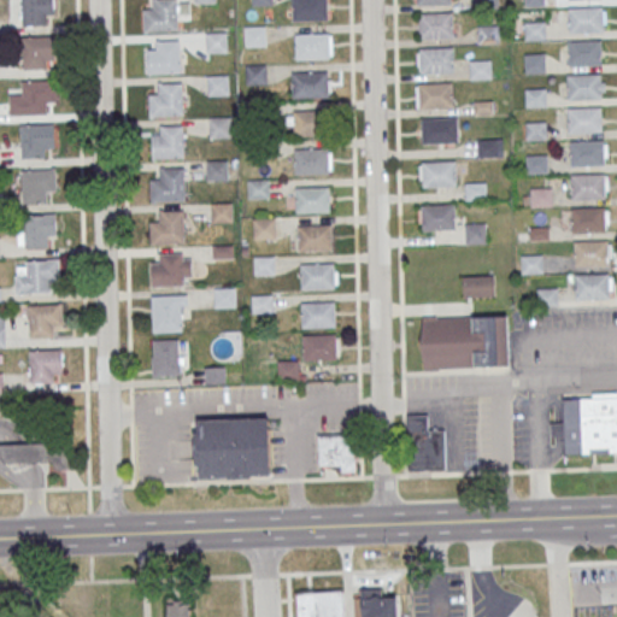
[(22,25),(21,0),(53,0),(54,15),(45,15),(45,24),(22,25)]
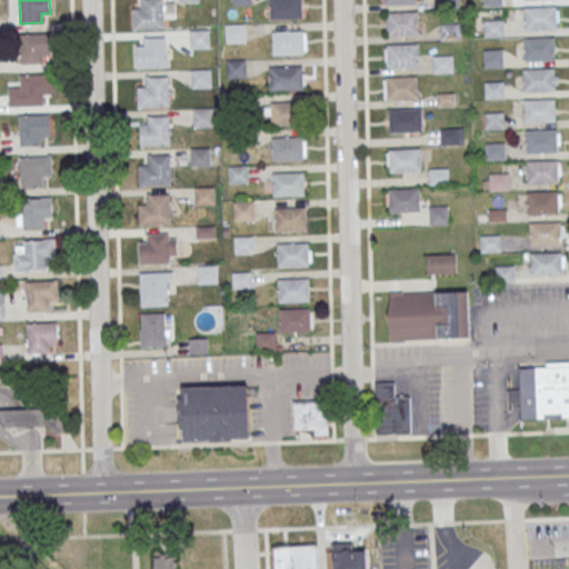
[(162,0),(163,28),(133,29),(132,8),(141,8),(141,0),(162,0)]
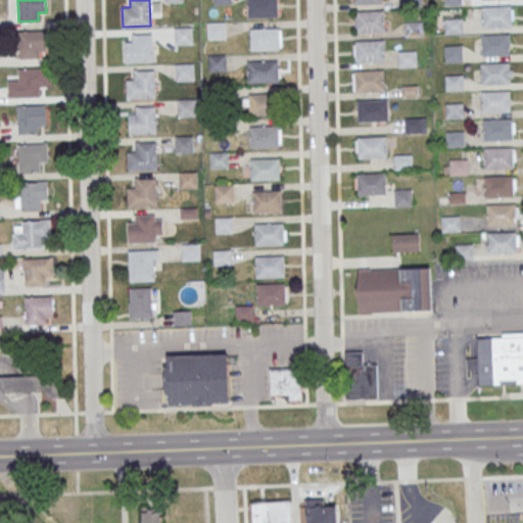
[(248,0),(249,17),(277,16),(277,0),(248,0)]
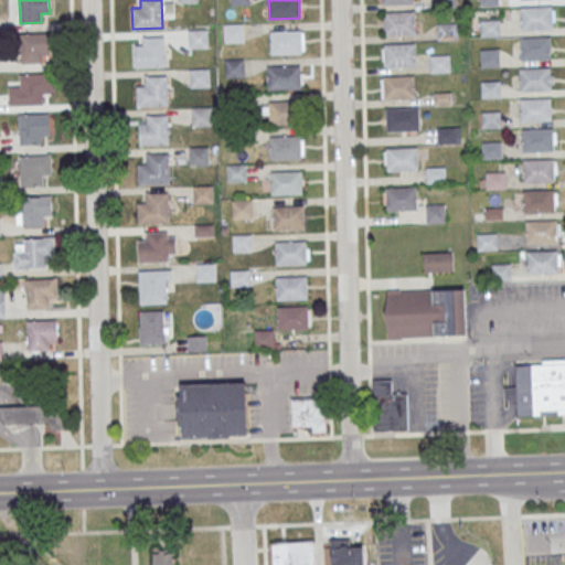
[(456,9),(455,0),(435,0),(435,9),(456,9)]
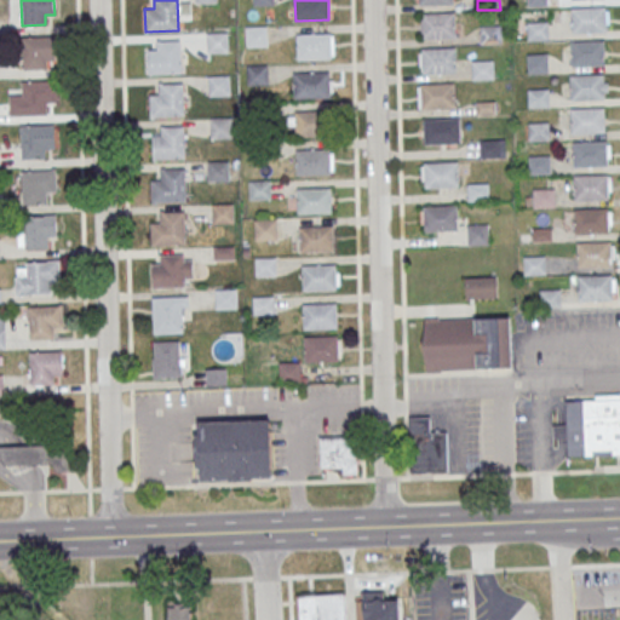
[(570,7),(572,33),(606,32),(604,6),(570,7)]
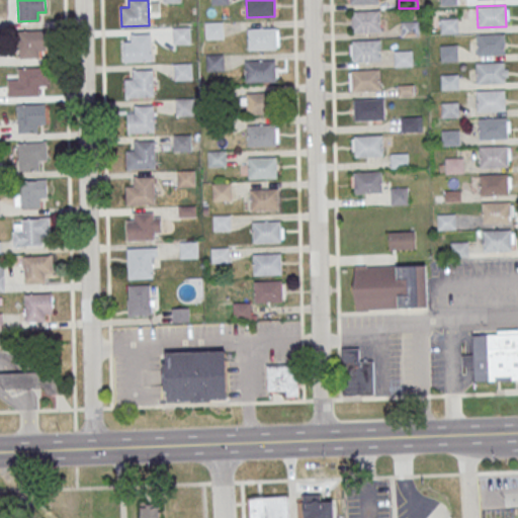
[(350,33),(380,31),(378,10),(349,11),(350,33)]
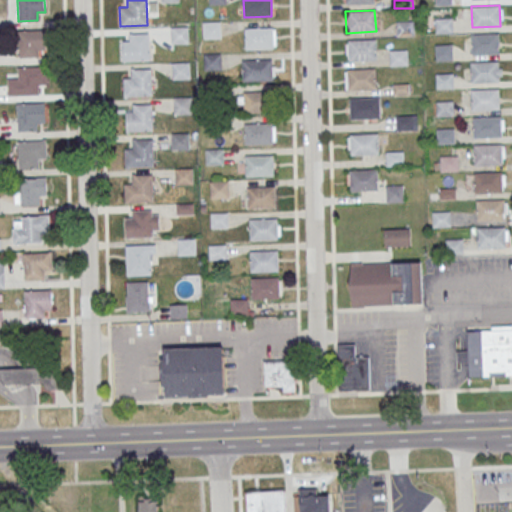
[(453,32),(453,17),(435,18),(436,33),(453,32)]
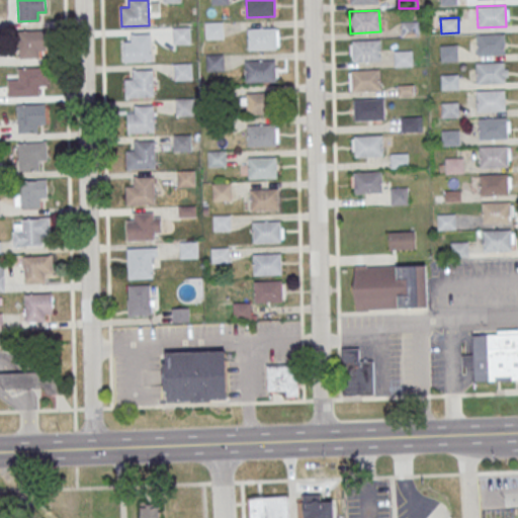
[(204,22),(205,38),(223,37),(223,21),(204,22)]
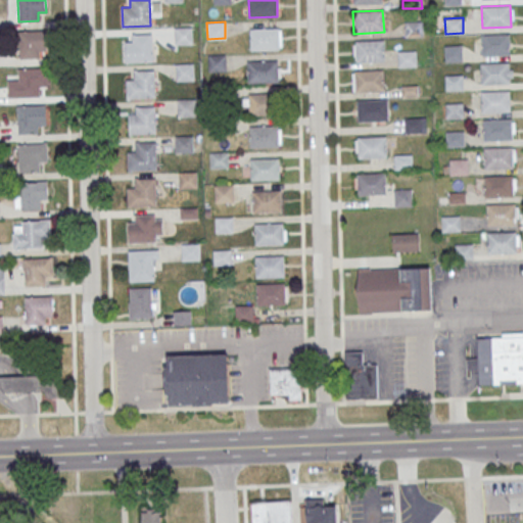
[(422,37),(422,22),(403,22),(405,38),(422,37)]
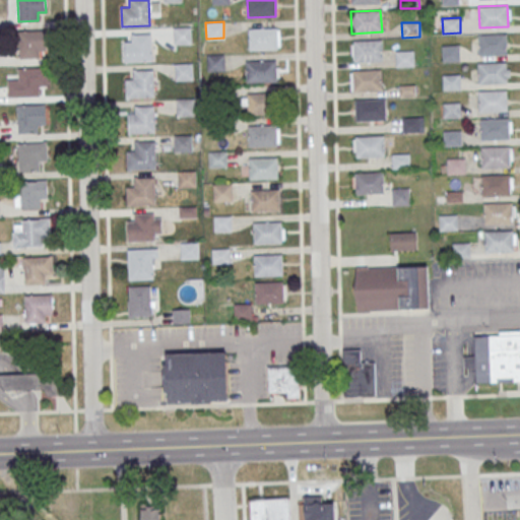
[(173,27),(174,44),(191,43),(191,26),(173,27)]
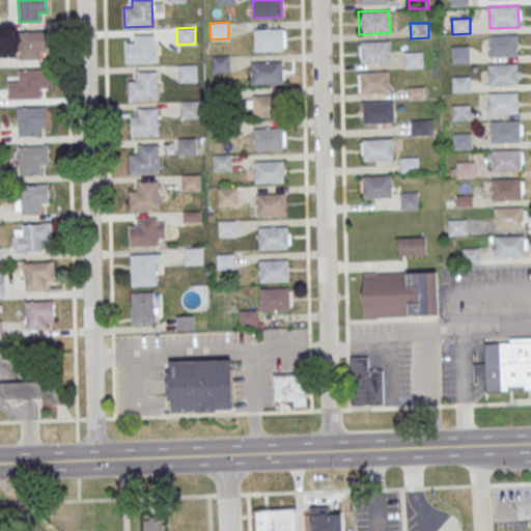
[(253,28),(254,51),(283,50),(282,27),(253,28)]
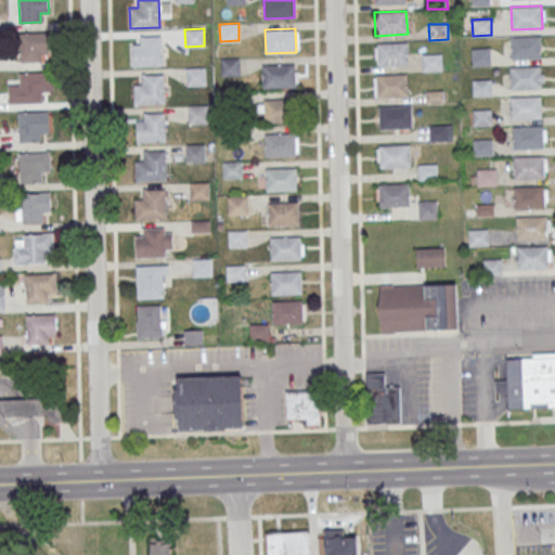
[(22,63),(21,34),(50,31),(51,52),(42,52),(42,62),(22,63)]
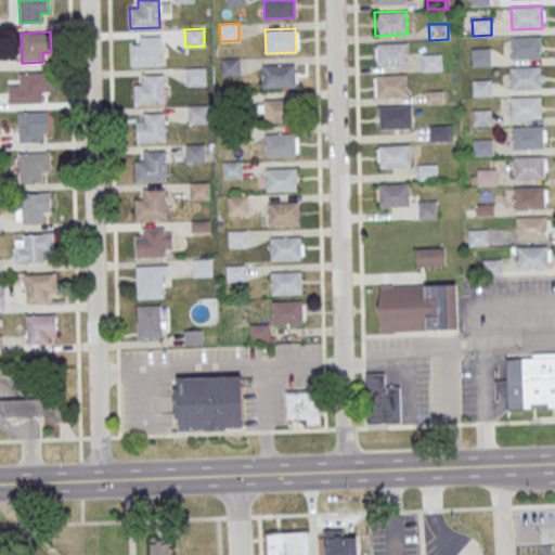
[(511,36),(512,60),(542,59),(541,35),(511,36)]
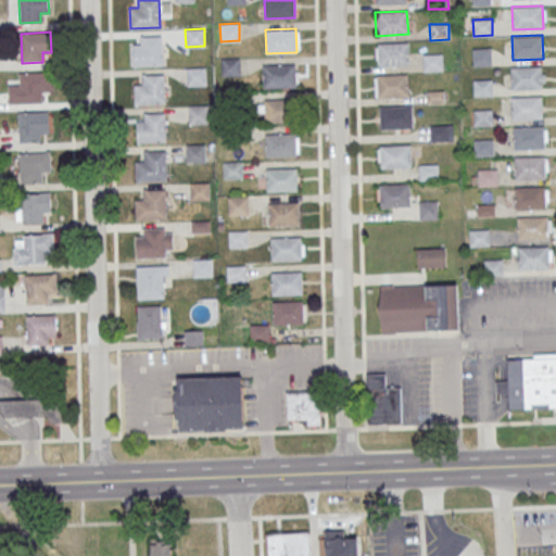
[(163,36),(164,65),(134,66),(133,46),(141,46),(141,37),(163,36)]
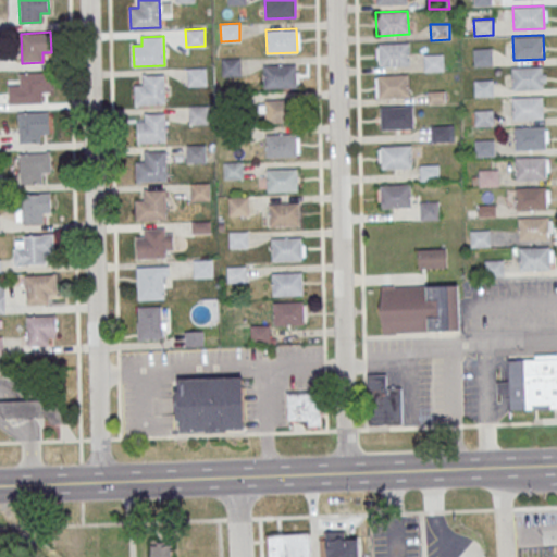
[(376,66),(409,65),(408,42),(375,44),(376,66)]
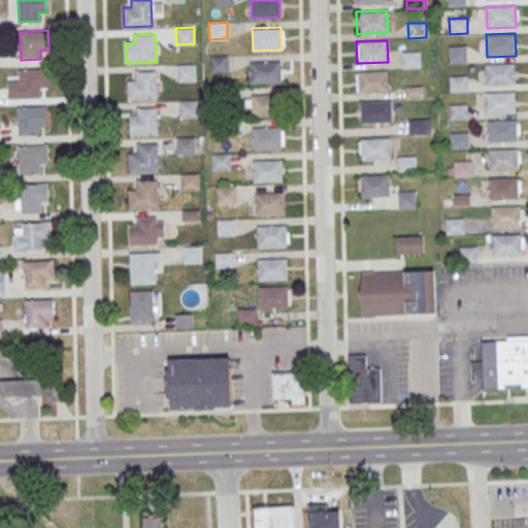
[(467,61),(466,45),(449,46),(449,62),(467,61)]
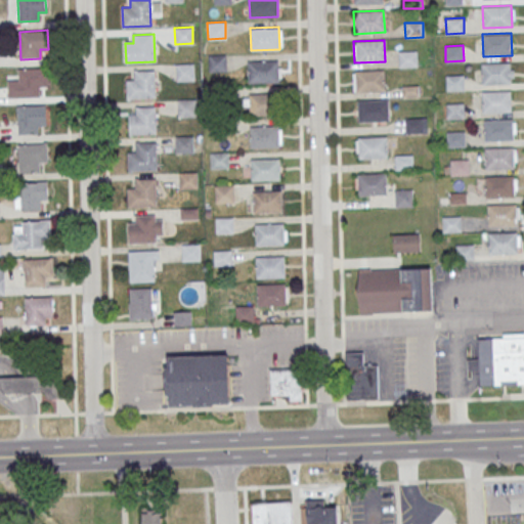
[(417,68),(416,52),(397,53),(398,69),(417,68)]
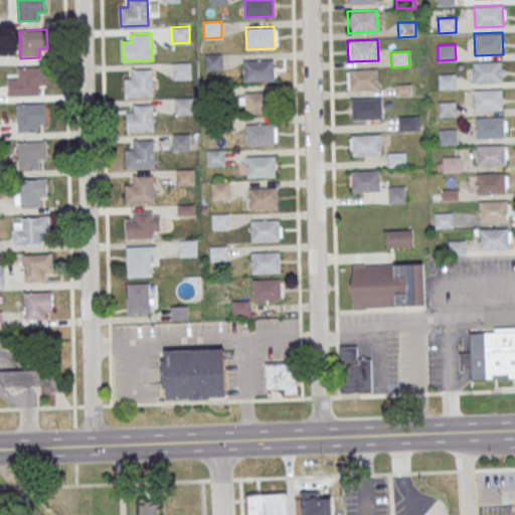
[(204,54),(205,70),(222,69),(222,53),(204,54)]
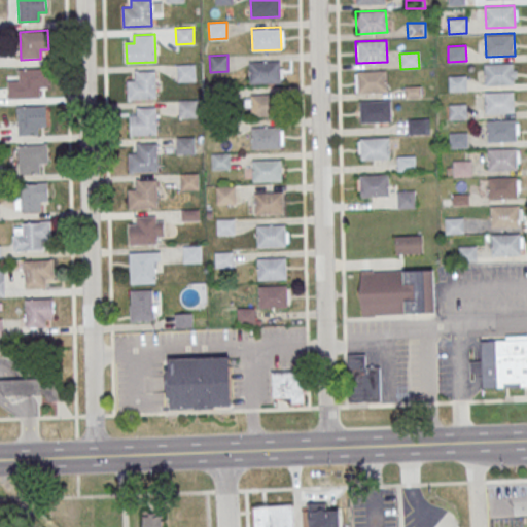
[(250,62),(251,83),(280,82),(279,61),(250,62)]
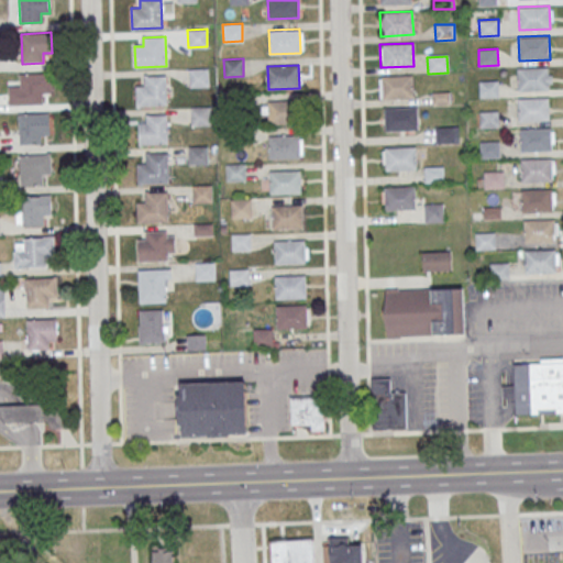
[(517,67),(518,91),(549,90),(548,66),(517,67)]
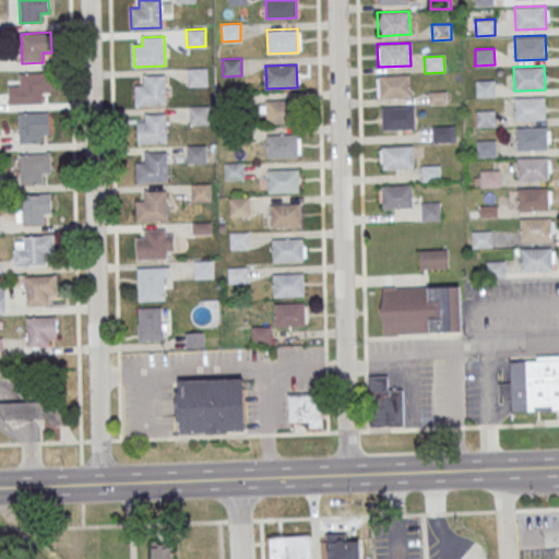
[(188,69),(189,86),(207,85),(207,68),(188,69)]
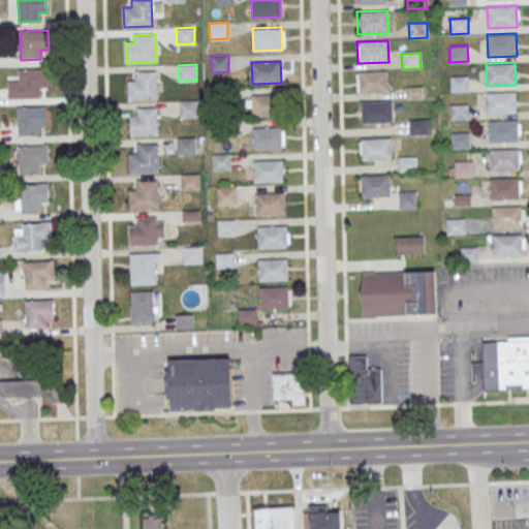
[(9,98),(8,81),(19,81),(19,70),(47,69),(48,88),(39,89),(39,97),(9,98)]
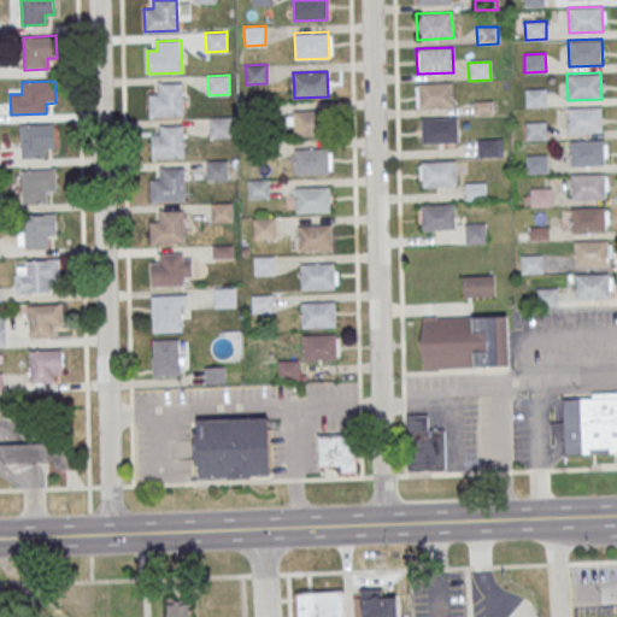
[(182,82),(183,115),(151,116),(150,94),(159,93),(159,83),(182,82)]
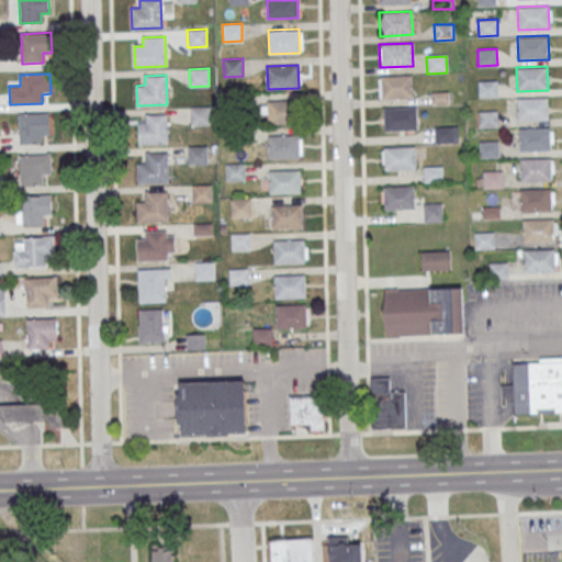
[(379,100),(413,98),(412,75),(379,77),(379,100)]
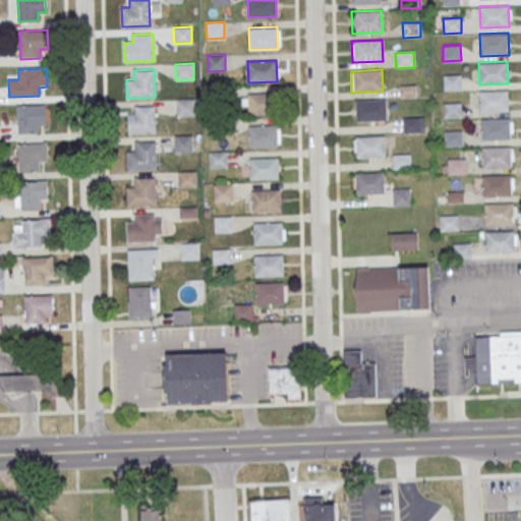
[(462,90),(461,74),(443,75),(444,91),(462,90)]
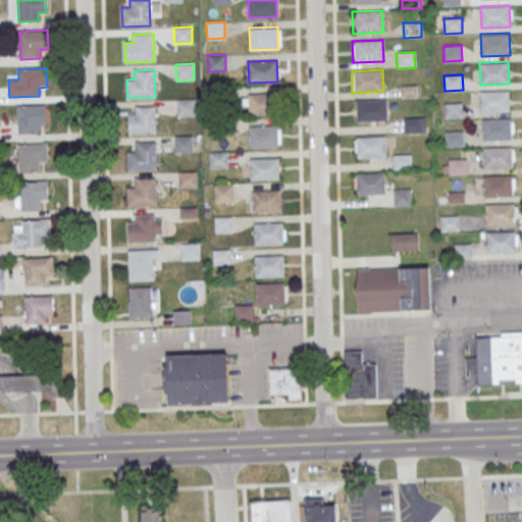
[(416,97),(415,86),(400,87),(401,97),(416,97)]
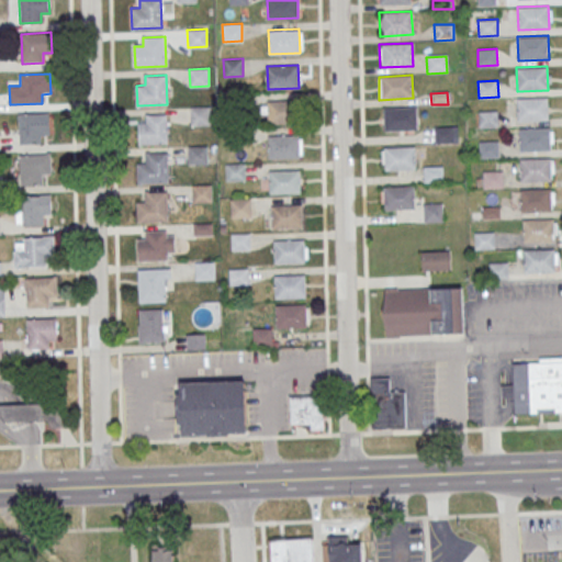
[(517,98),(518,122),(549,121),(548,97),(517,98)]
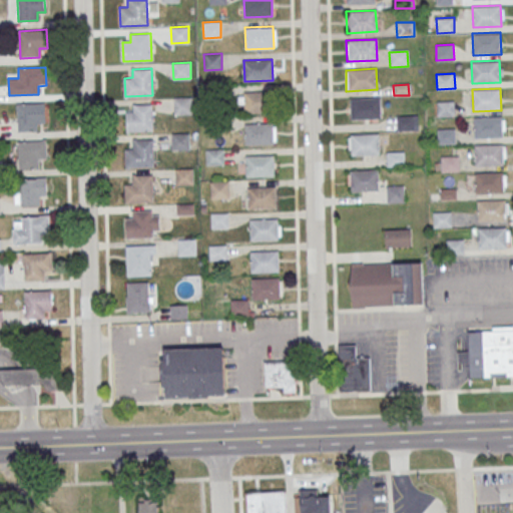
[(244,92),(244,113),(273,112),(272,90),(244,92)]
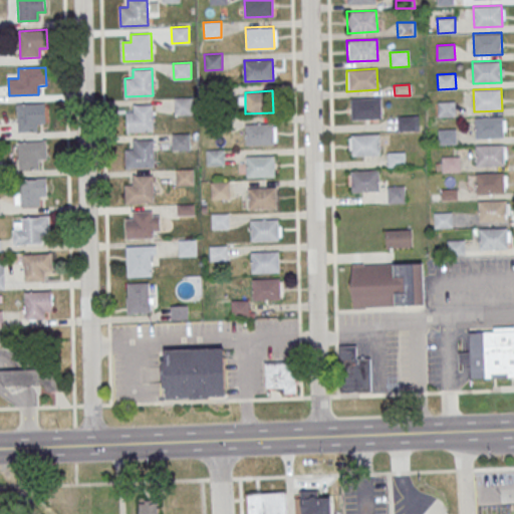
[(193,114),(193,98),(174,98),(174,114),(193,114)]
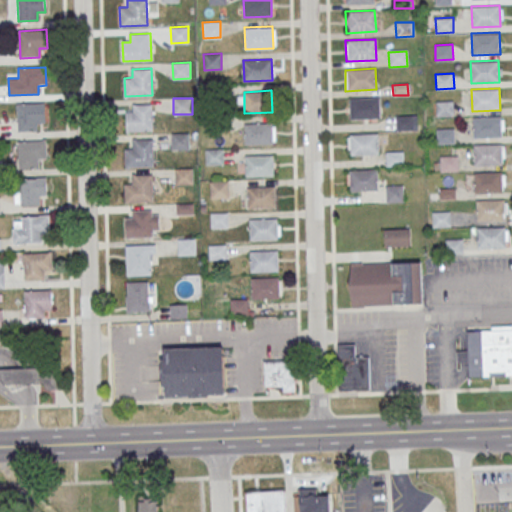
[(349,120),(379,119),(378,98),(348,99),(349,120)]
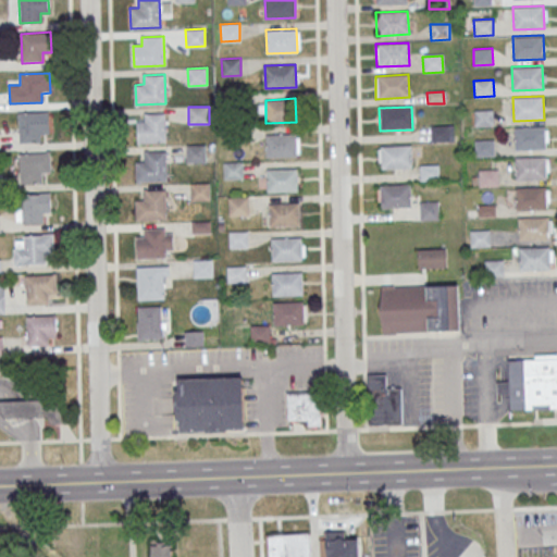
[(494,126),(493,109),(473,110),(474,126),(494,126)]
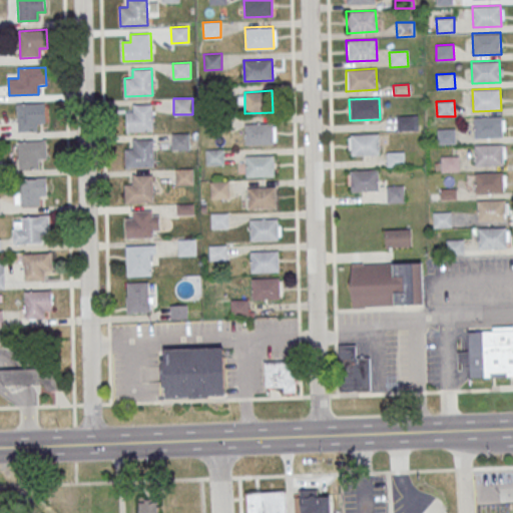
[(18,130),(17,103),(45,102),(46,121),(38,121),(38,129),(18,130)]
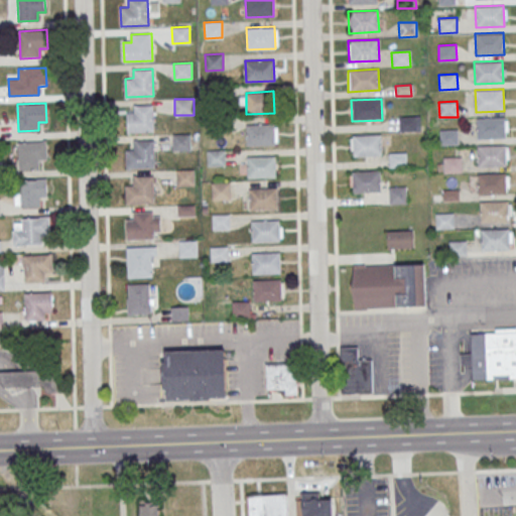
[(154,104),(155,131),(127,132),(127,114),(135,113),(134,105),(154,104)]
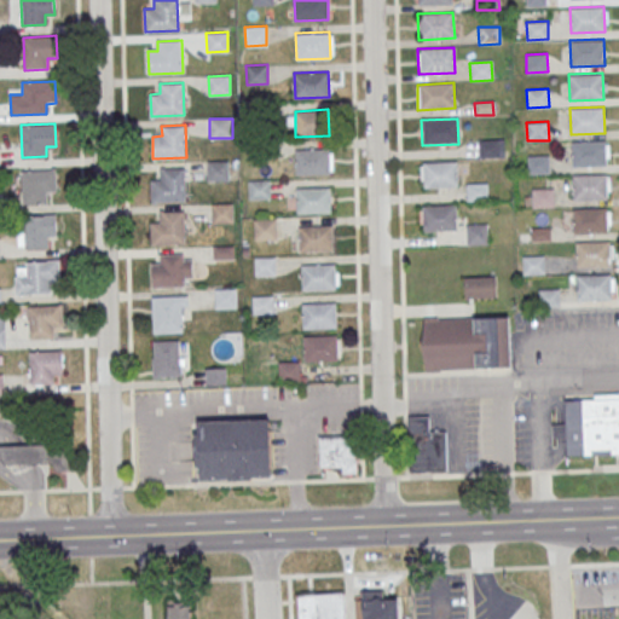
[(571,140),(572,167),(606,166),(605,139),(571,140)]
